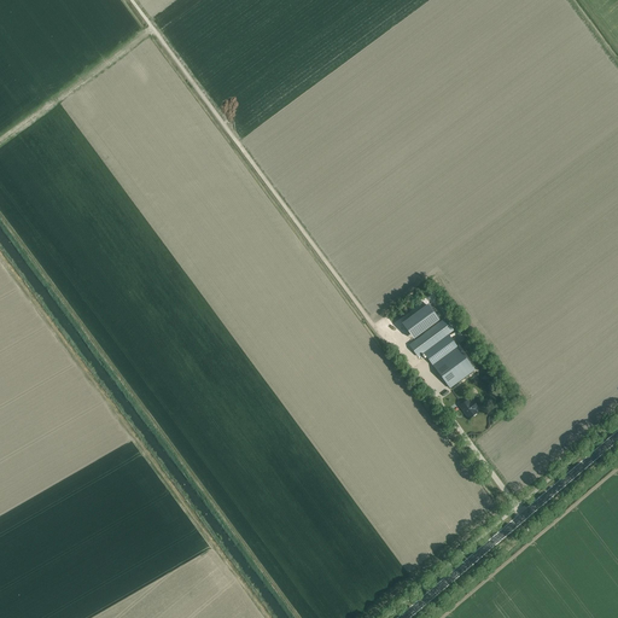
[(423,332),(438,320),(427,305),(412,316),(423,332)]
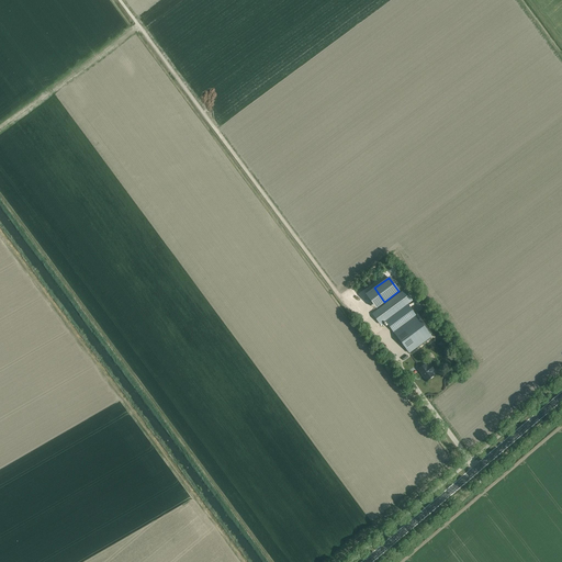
[(380,324),(412,301),(404,291),(372,314),(380,324)]
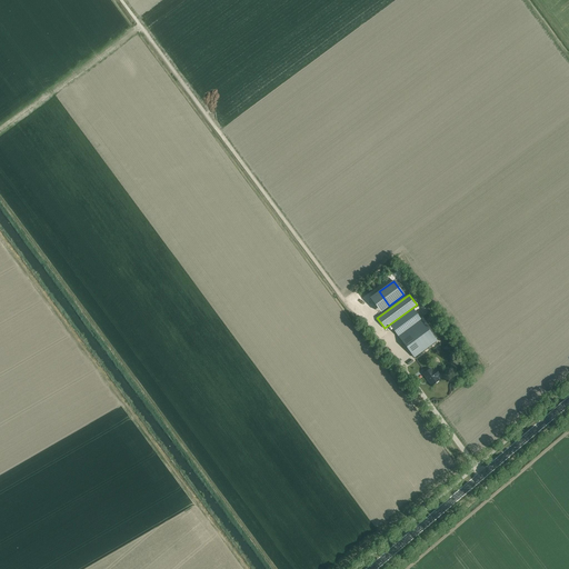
[(390,326),(398,336),(420,319),(412,309),(390,326)]
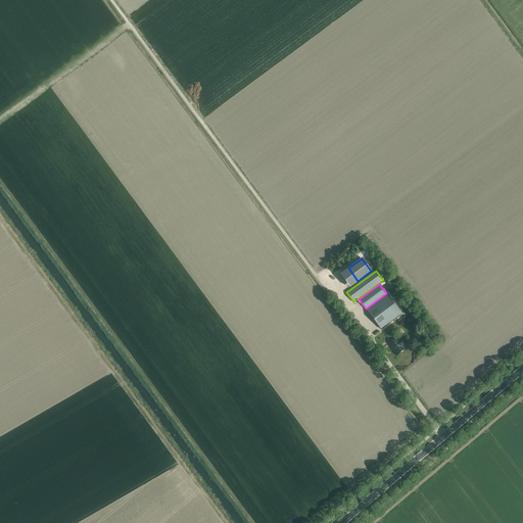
[(386,293),(366,308),(380,329),(401,314),(386,293)]
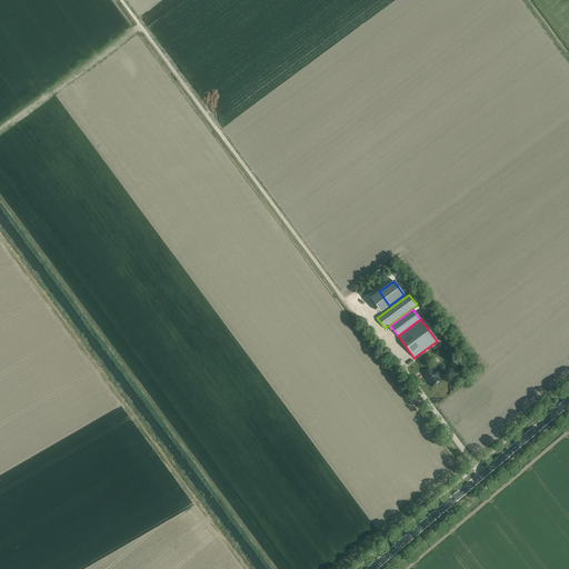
[(437,377),(439,375),(435,369),(432,371),(430,368),(422,375),(431,386),(439,380),(437,377)]
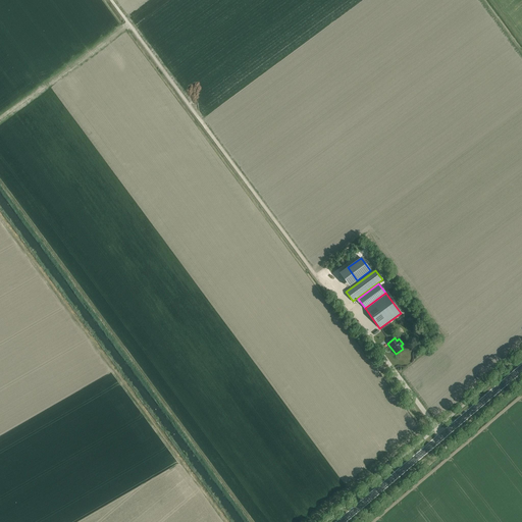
All buildings are outlined.
